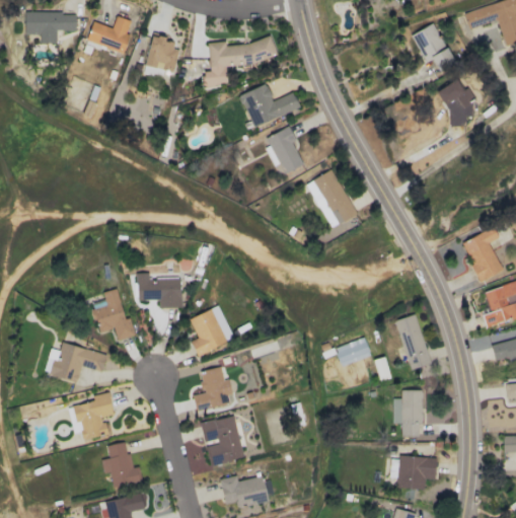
[(515,0),(505,0),(464,12),(469,28),(498,20),(506,47),(515,44),(515,0)]
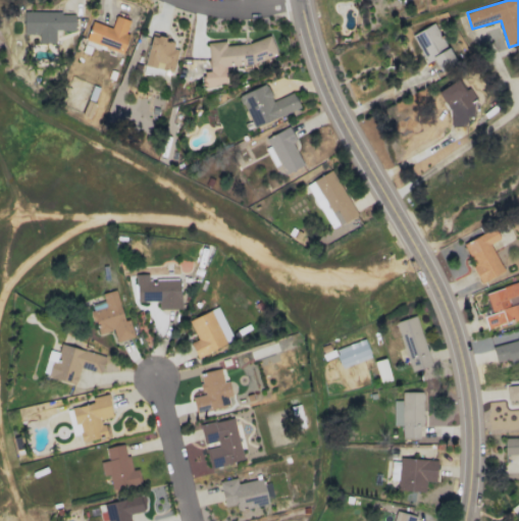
[(58,44),(58,31),(76,32),(76,13),(26,13),(26,35),(42,35),(42,44),(58,44)]
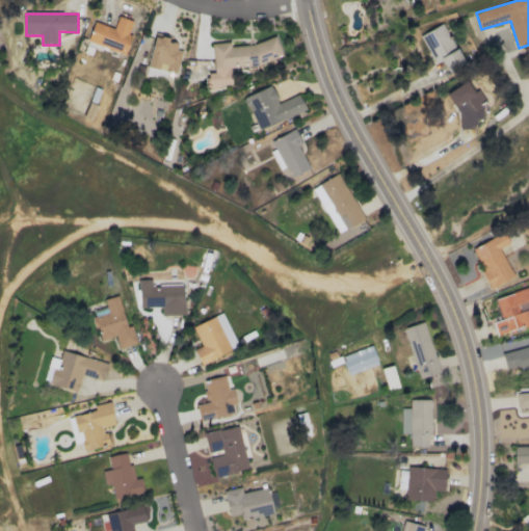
[(89,43),(127,55),(134,35),(130,34),(135,22),(121,17),(116,29),(96,23),(89,43)]
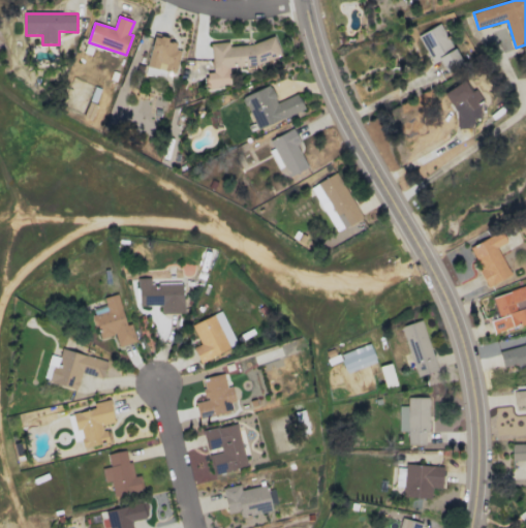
[(441,61),(447,73),(464,65),(443,24),(420,35),(434,64),(441,61)]
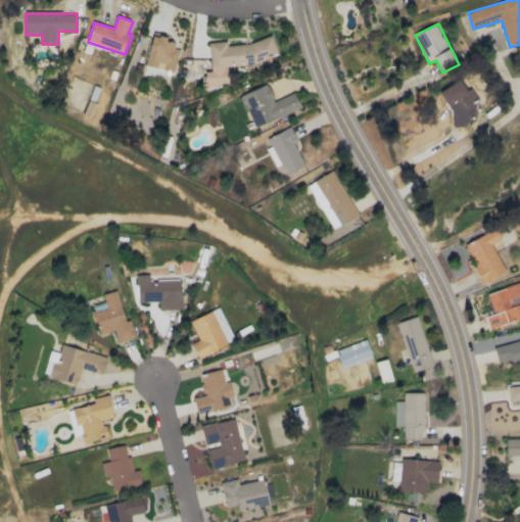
[(181,51),(175,49),(177,42),(154,37),(147,66),(175,74),(181,51)]
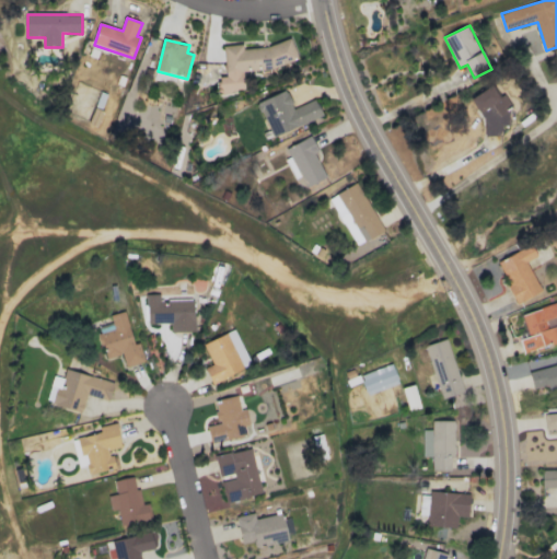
[(225,50),(228,77),(219,78),(220,94),(247,91),(246,71),(298,66),(294,43),(225,50)]
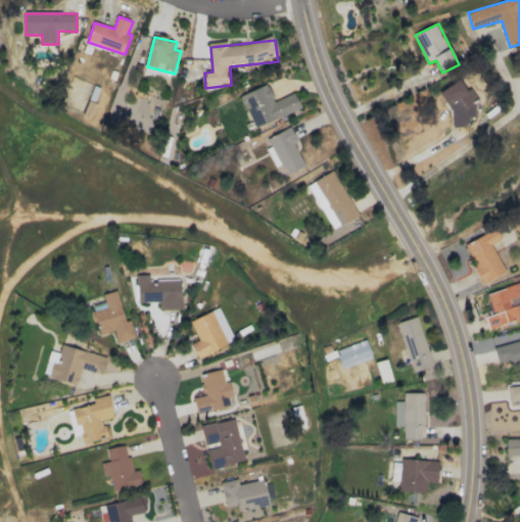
[(470,123),(467,119),(479,111),(472,100),(474,98),(462,80),(439,94),(461,128),(470,123)]
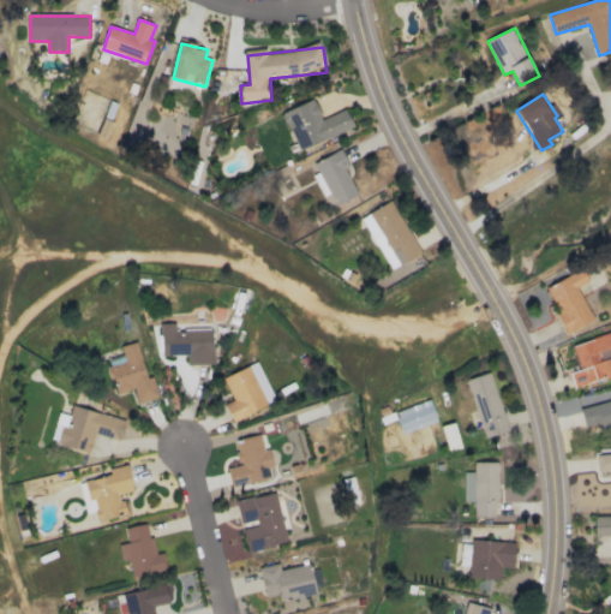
[(285,113),(299,151),(355,130),(348,111),(324,120),(316,100),(285,113)]
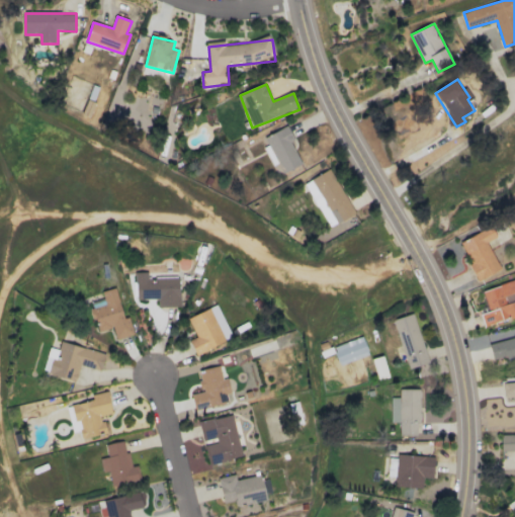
[(303,165),(292,142),(295,141),(289,126),(266,138),(270,146),(266,148),(274,166),(279,164),(284,173),(303,165)]
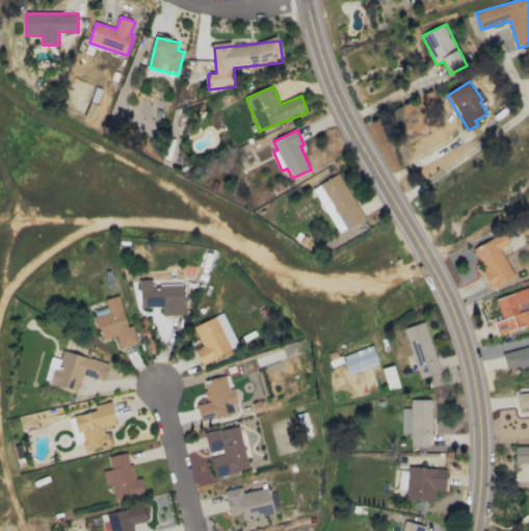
[(339,234),(365,221),(342,175),(316,187),(339,234)]
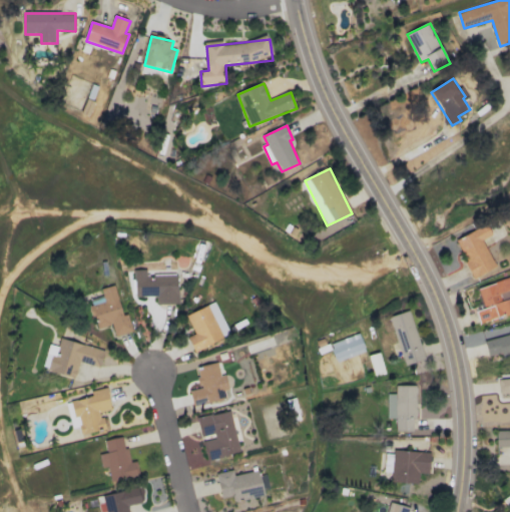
[(457,239),(475,279),(497,268),(484,240),(493,235),(488,225),(457,239)]
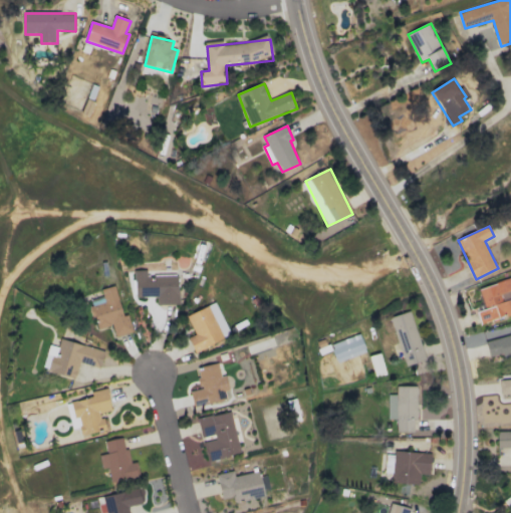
[(159,305),(180,305),(180,272),(149,272),(149,271),(136,271),(137,298),(159,298),(159,305)]
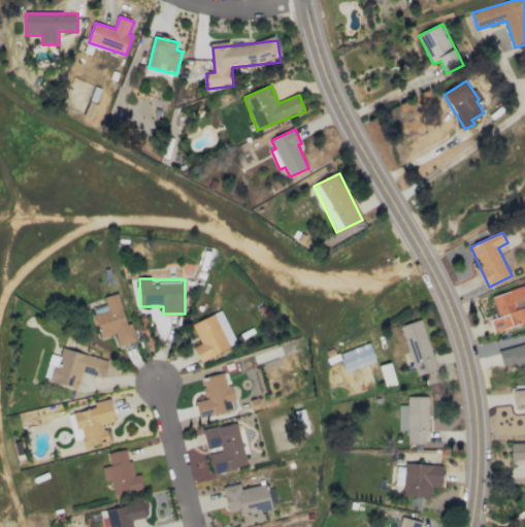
[(524,288),(494,296),(499,318),(491,320),(494,332),(524,325),(524,308),(518,310),(516,302),(524,299),(524,288)]
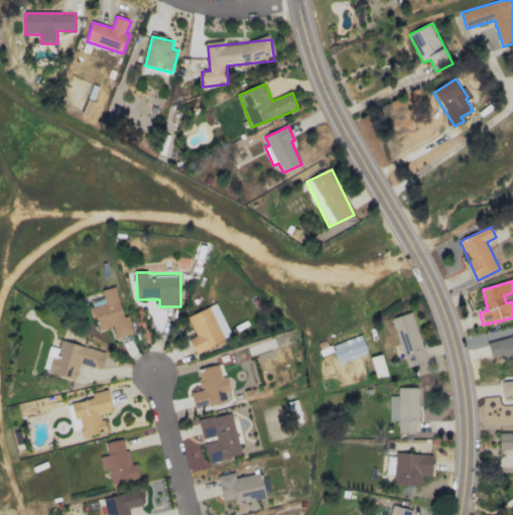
[(124,317),(117,287),(103,291),(105,298),(92,301),(99,331),(114,328),(117,339),(134,334),(130,315),(124,317)]
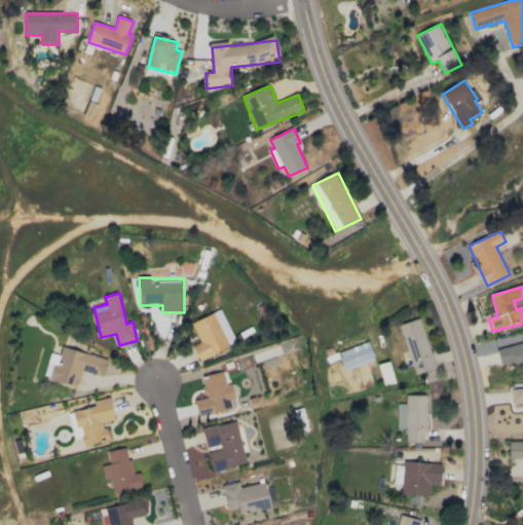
[(192,324),(201,343),(194,346),(200,361),(237,344),(222,310),(192,324)]
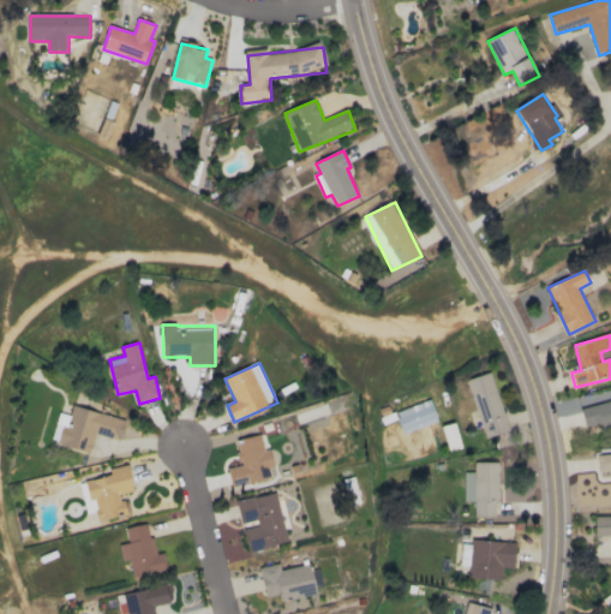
[(473,392),(484,388),(483,386),(493,381),(490,373),(468,382),(473,392)]
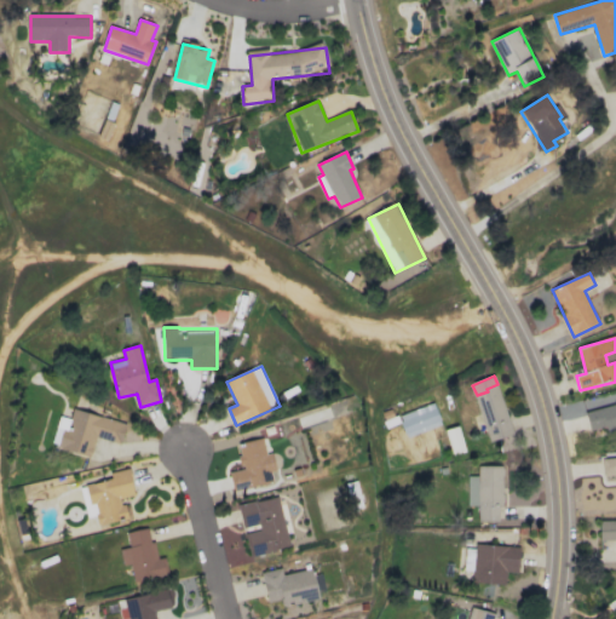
[(407,437),(443,427),(436,405),(399,416),(407,437)]
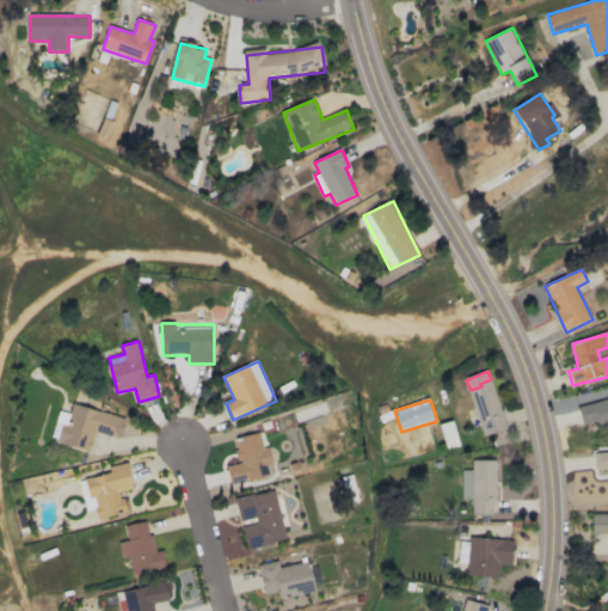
[(607,399),(579,407),(583,426),(600,422),(601,427),(607,425),(607,399)]
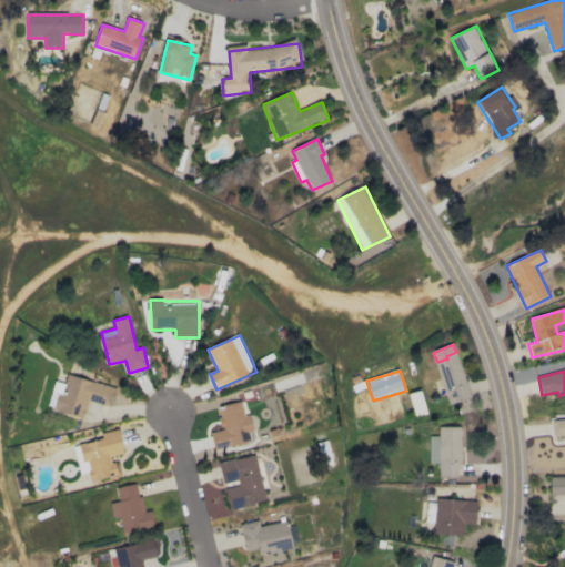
[(86,418),(89,402),(113,407),(118,387),(68,376),(66,385),(56,383),(49,411),(86,418)]
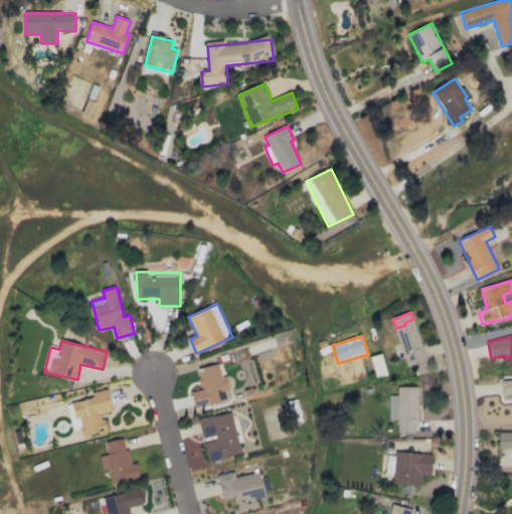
[(226,377),(222,377),(220,364),(198,368),(202,390),(192,392),(195,407),(230,401),(226,377)]
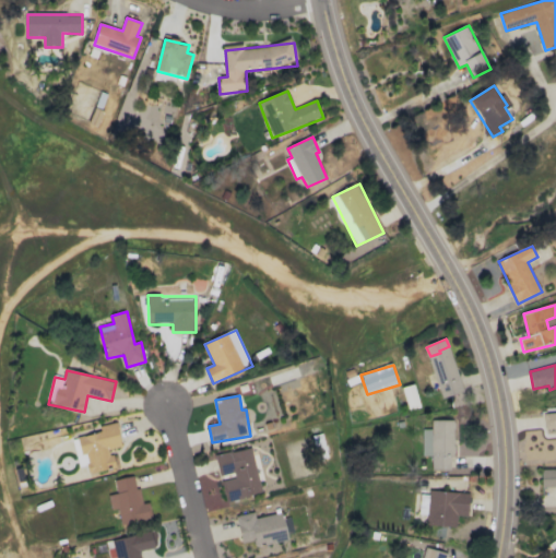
[(555,412),(545,413),(545,429),(555,428),(555,412)]
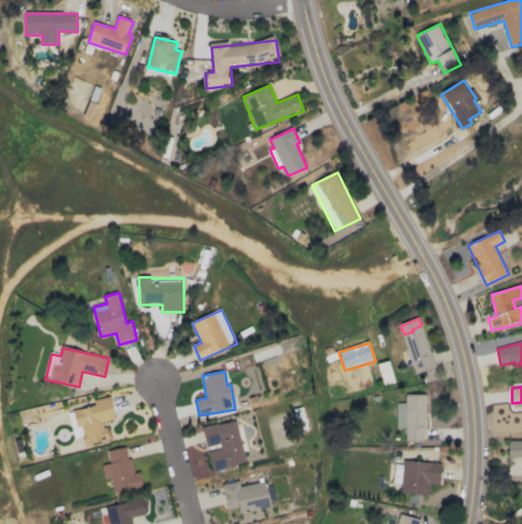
[(398,429),(406,429),(406,442),(424,442),(425,429),(428,429),(428,396),(406,395),(406,404),(398,404),(398,429)]
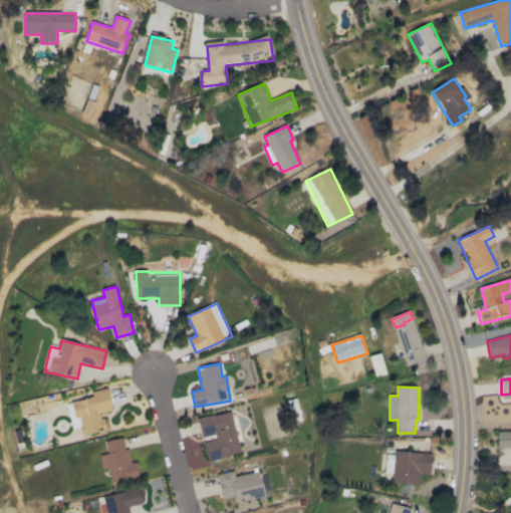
[(112,411),(108,389),(92,393),(93,398),(72,403),(75,419),(79,418),(82,436),(106,431),(102,413),(112,411)]
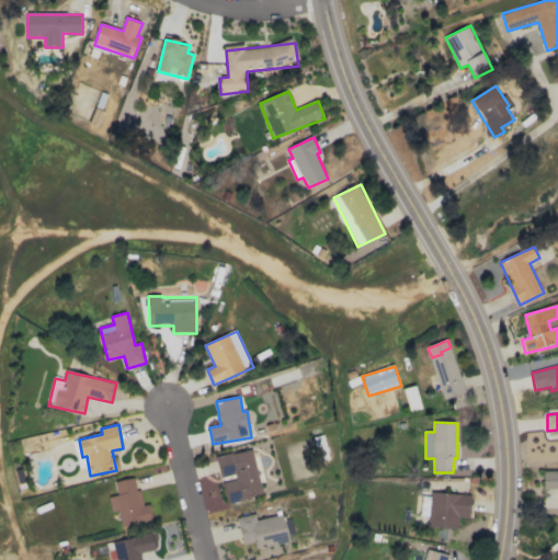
[(264,496),(254,449),(217,457),(223,481),(224,481),(228,504),(264,496)]
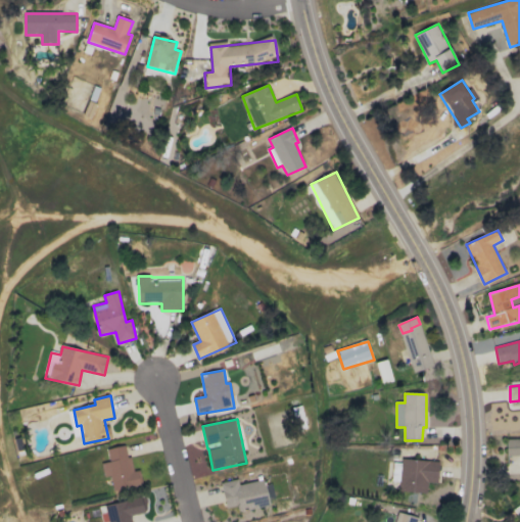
[(519,438),(507,439),(508,457),(519,456),(519,438)]
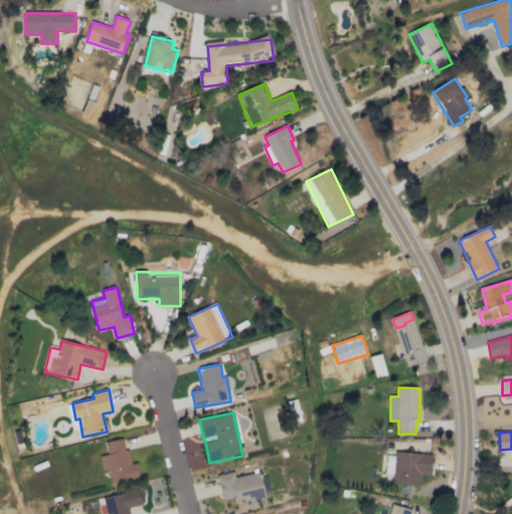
[(107,443),(109,455),(102,457),(104,471),(110,470),(113,484),(141,479),(138,463),(131,464),(126,439),(107,443)]
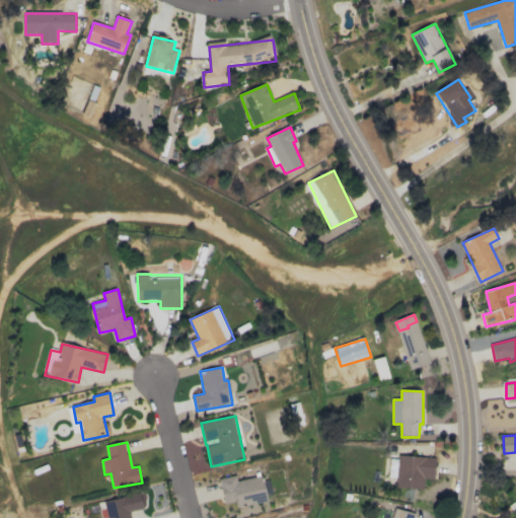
[(425,490),(425,479),(436,479),(437,458),(398,456),(397,489),(425,490)]
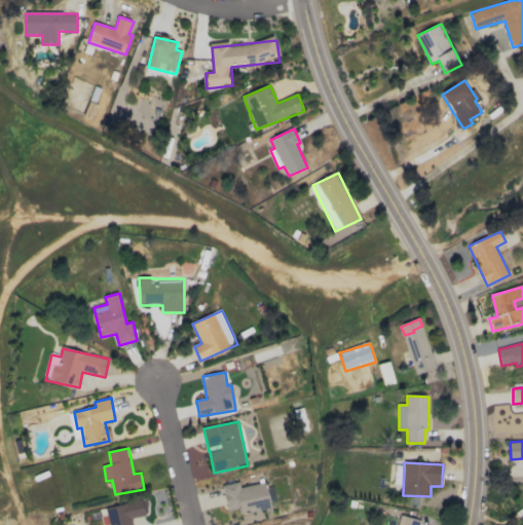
[(241,487),(240,483),(223,486),(228,511),(239,509),(240,515),(271,509),(267,483),(241,487)]
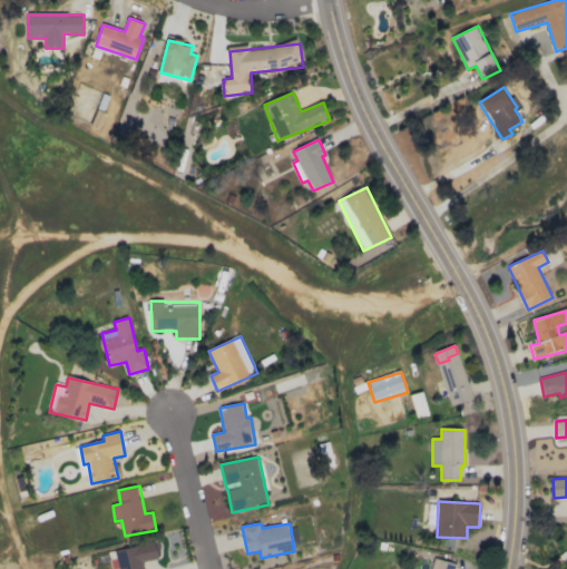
[(159,559),(155,542),(116,551),(120,568),(145,568),(144,562),(159,559)]
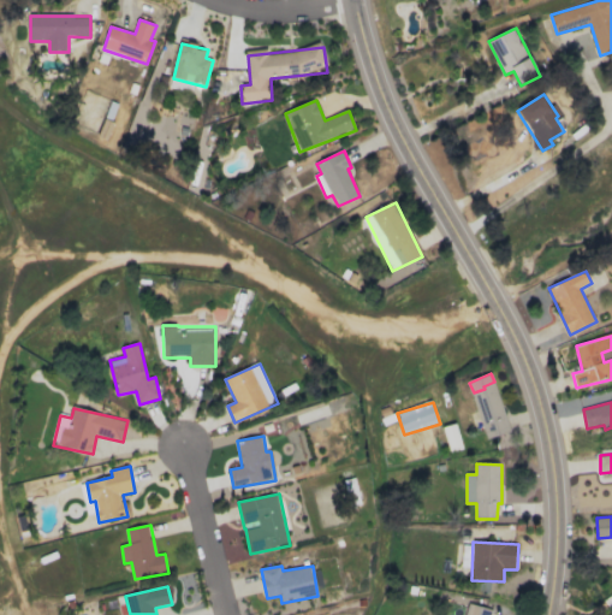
[(492,614),(493,610),(469,604),(465,614),(492,614)]
